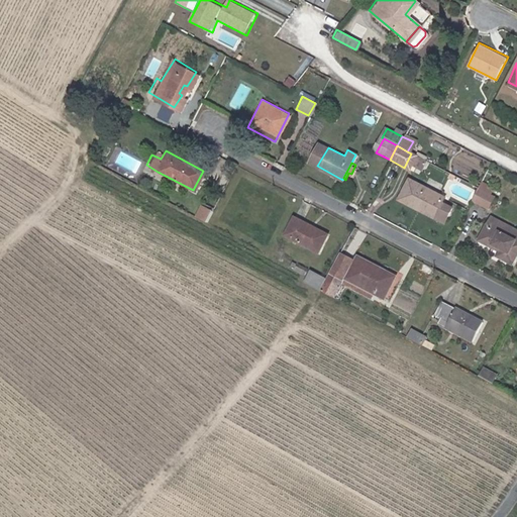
[(158,172),(146,165),(143,171),(154,177),(158,172)]
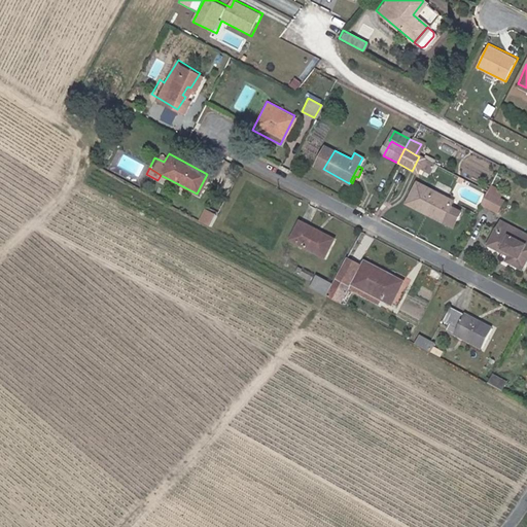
[(440,192),(417,180),(406,201),(424,210),(426,206),(444,215),(442,219),(452,225),(460,210),(449,205),(452,199),(440,192)]
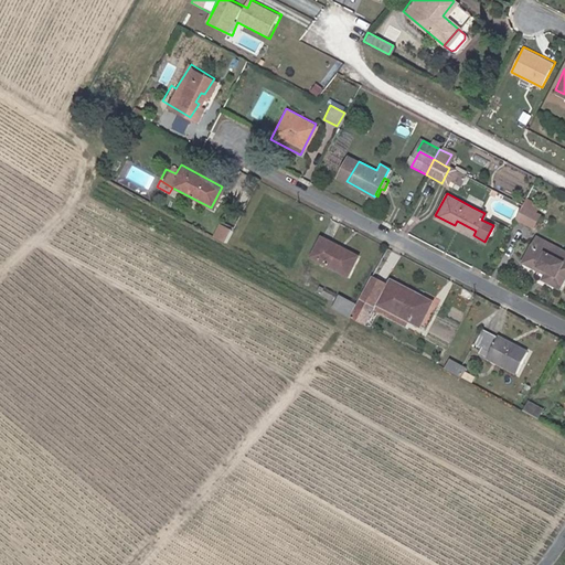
[(535,212),(539,204),(524,198),(521,204),(535,212)]
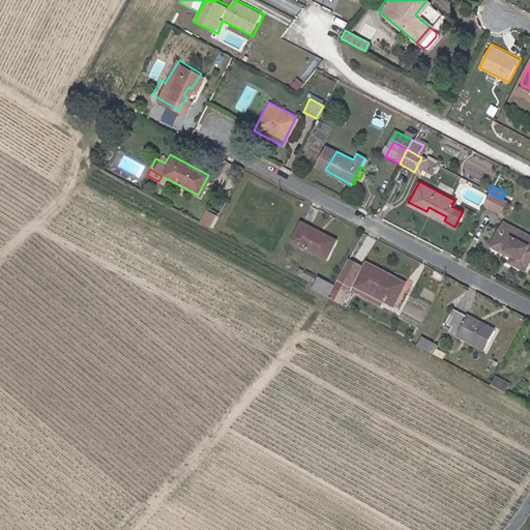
[(502,199),(489,192),(481,204),(499,213),(506,201),(502,199)]
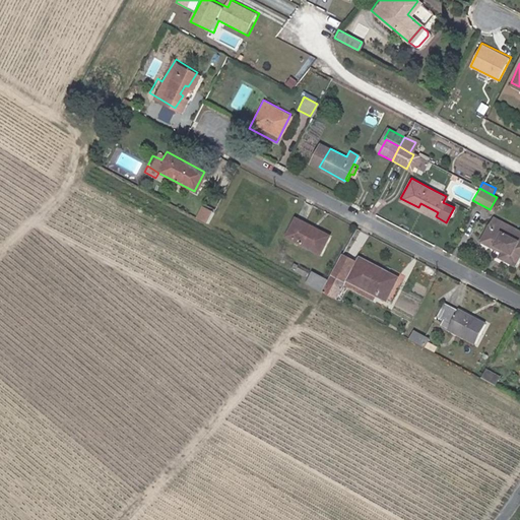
[(438,212),(420,203),(418,207),(436,216),(438,212)]
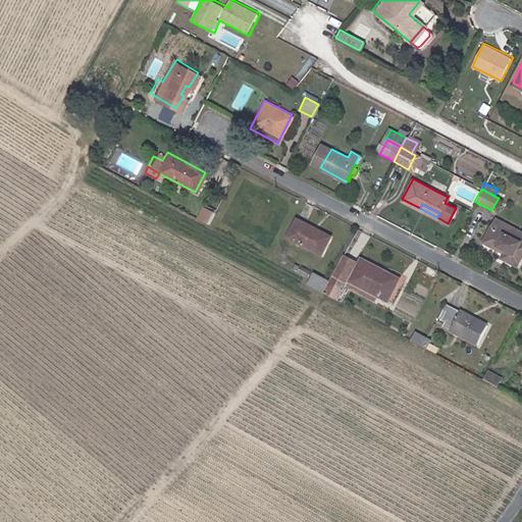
[(212,212),(202,207),(195,219),(206,224),(212,212)]
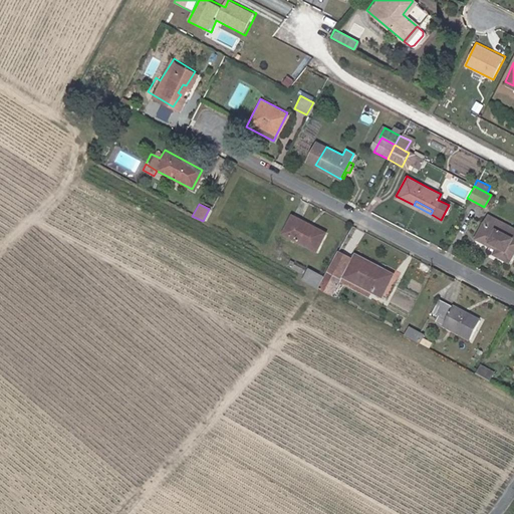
[(508,225),(488,214),(475,238),(491,247),(493,244),(497,246),(493,254),(508,262),(513,251),(513,239),(512,238),(504,234),(508,225)]
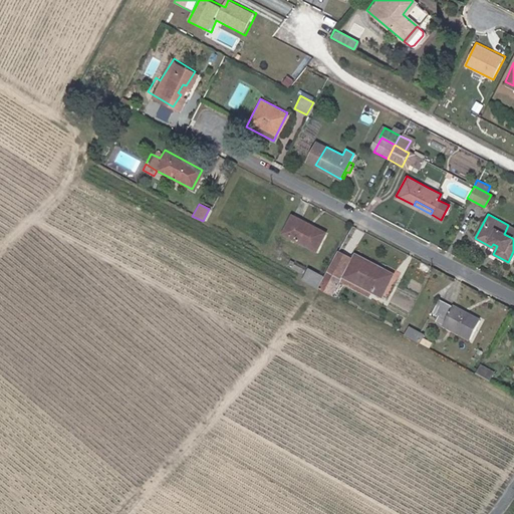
[(324,233),(290,215),(281,233),(314,250),(324,233)]
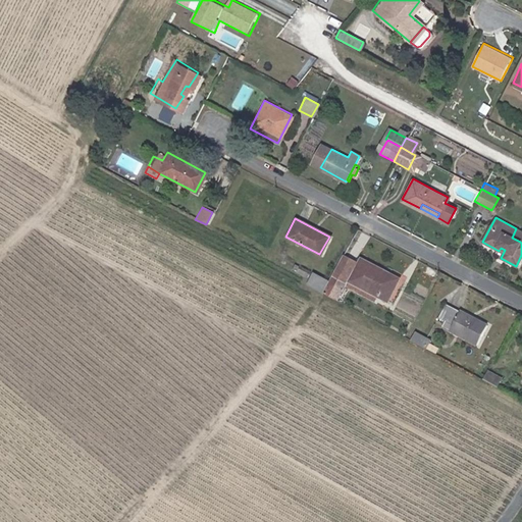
[(521,238),(521,231),(516,228),(512,238),(520,242),(521,238)]
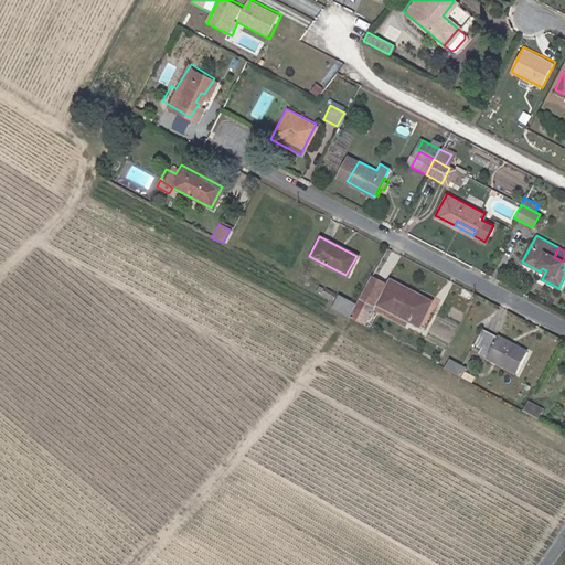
[(351,311),(348,317),(347,318),(362,326),(372,306),(375,307),(376,305),(417,327),(429,306),(428,306),(416,299),(418,295),(390,279),(387,285),(370,276),(354,304),(351,311)]
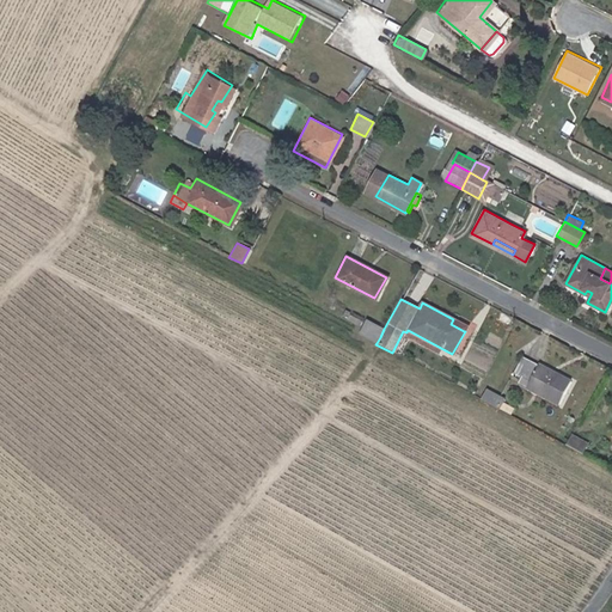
[(361,326),(380,337),(384,329),(365,319),(361,326)]
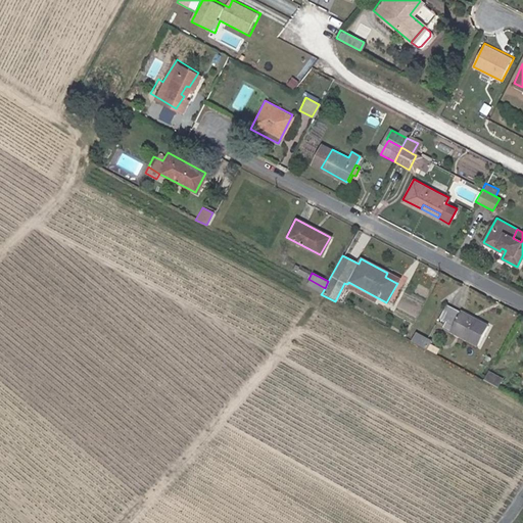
[(398,279),(387,273),(385,277),(396,283),(398,279)]
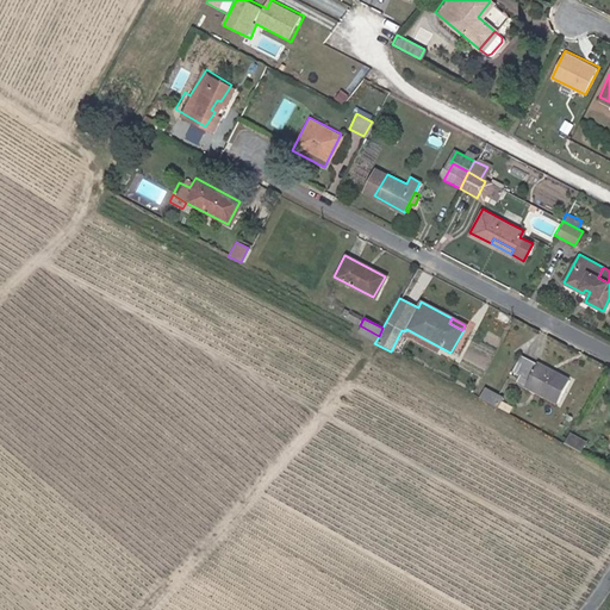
[(375,342),(379,336),(360,325),(356,331),(375,342)]
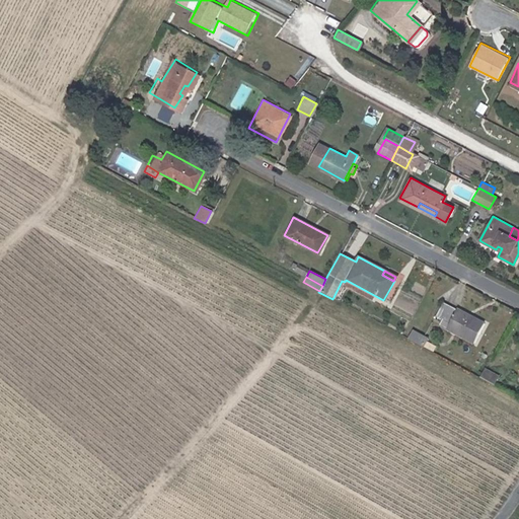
[(484,323),(442,302),(435,315),(448,322),(445,328),(473,344),(484,323)]
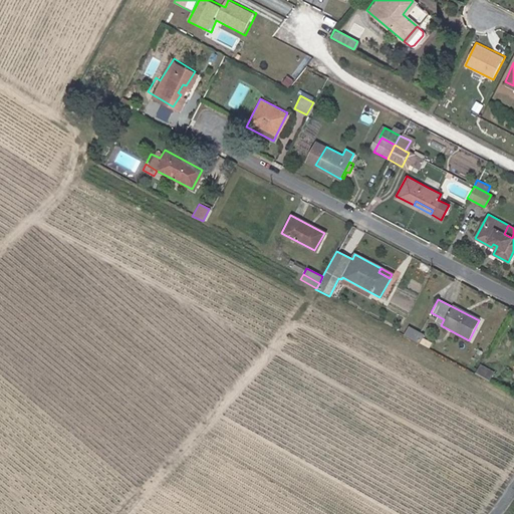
[(415,333),(405,328),(402,334),(412,340),(415,333)]
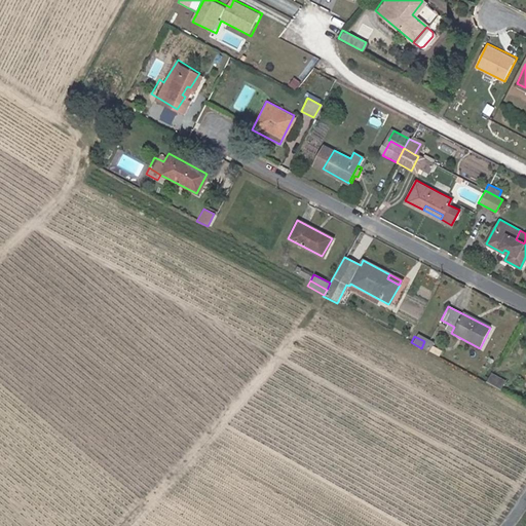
[(504,381),(491,374),(487,383),(500,390),(504,381)]
